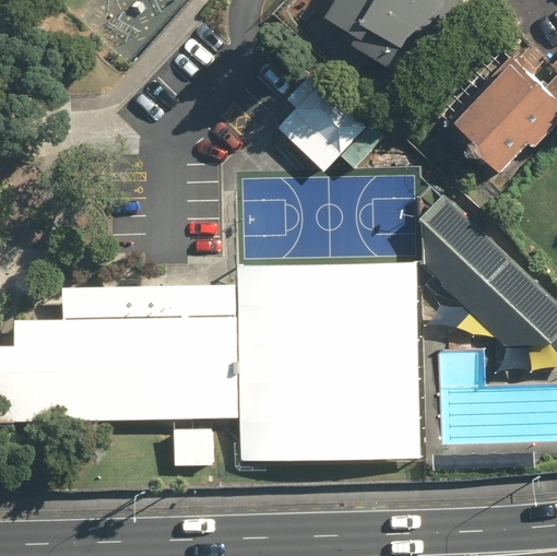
[(409,46),(436,22),(441,27),(470,4),(465,0),(341,0),(326,25),(393,69),(409,46)]
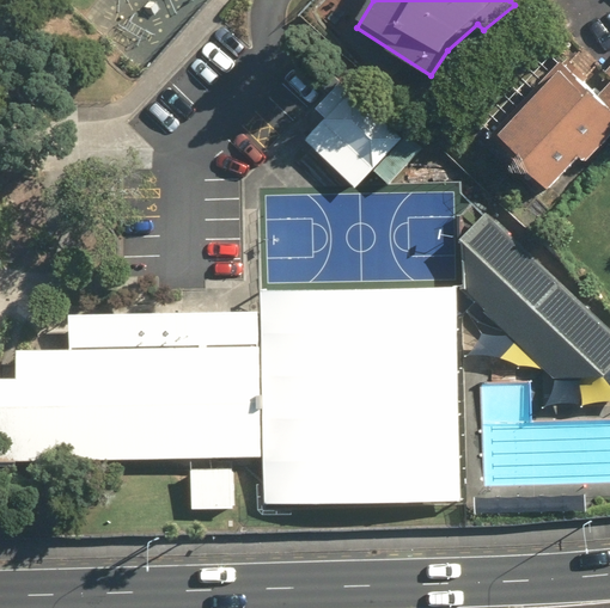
[(609,75),(602,86),(568,56),(494,139),(551,190),(583,157),(591,164),(609,142),(609,75)]
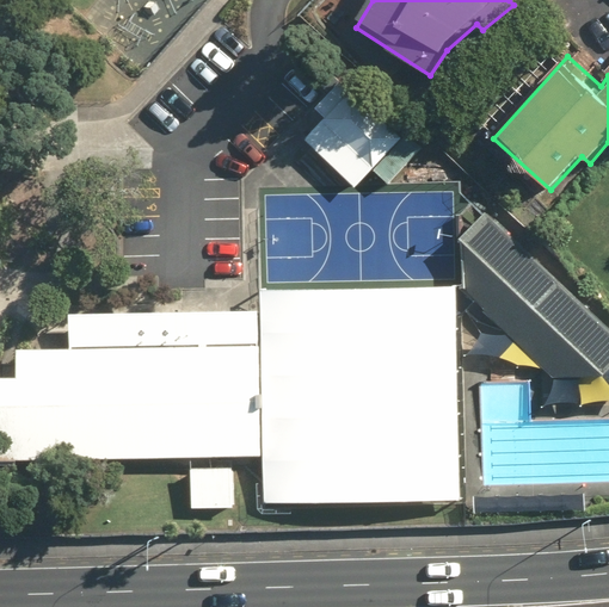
[(420,156),(340,84),(308,119),(388,192),(420,156)]
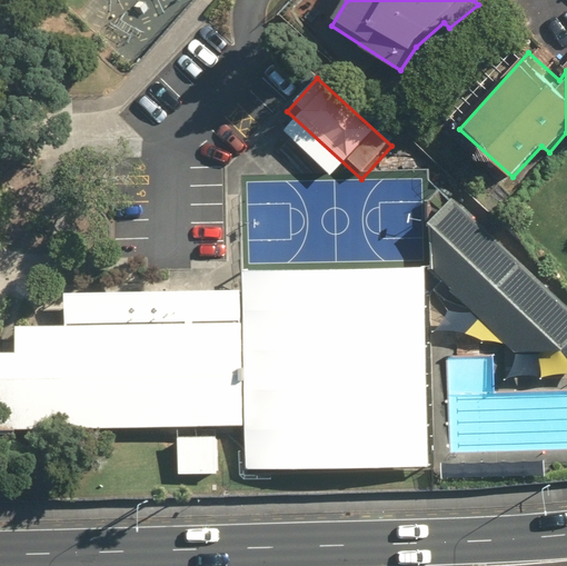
[(566,345),(566,313),(451,202),(427,227),(428,269),(518,359),(556,357),(566,345)]
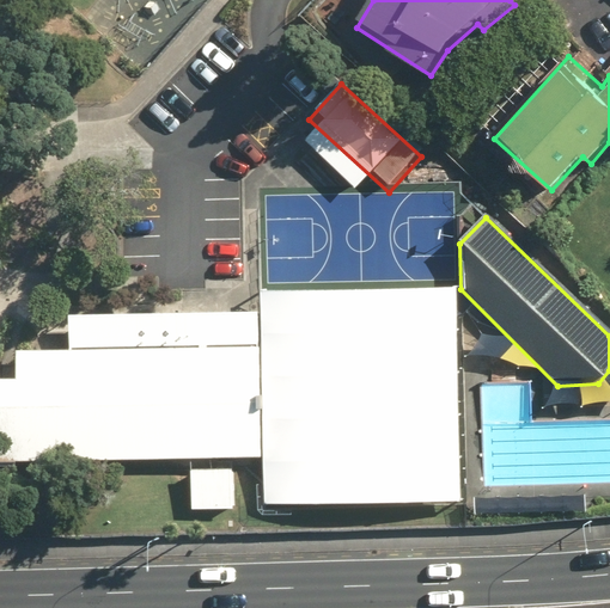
[(0,459),(262,456),(261,312),(67,314),(68,350),(13,350),(14,384),(0,382),(0,459)]
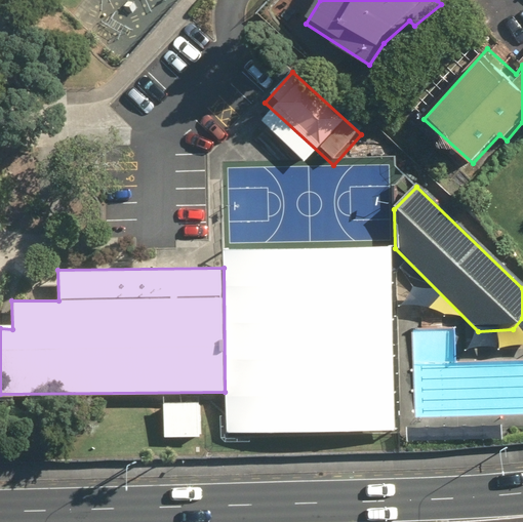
[(196,402),(160,402),(161,440),(197,440),(196,402)]
